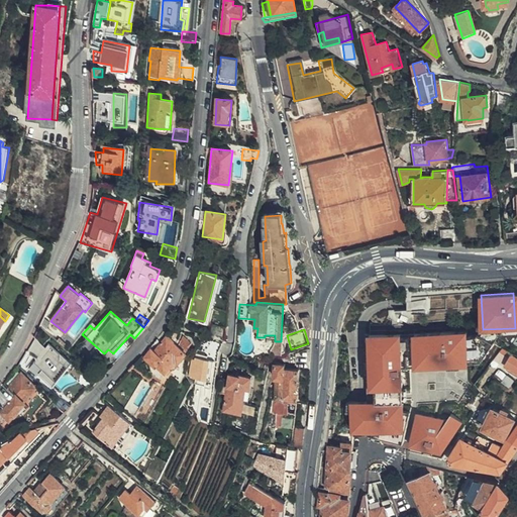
[(468,330),(414,332),(414,367),(469,365),(469,357),(468,336),(468,330)]
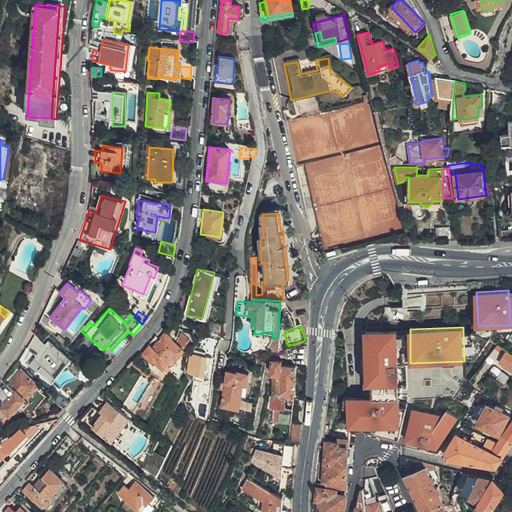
[(398,329),(363,330),(365,386),(400,385),(398,363),(398,329)]
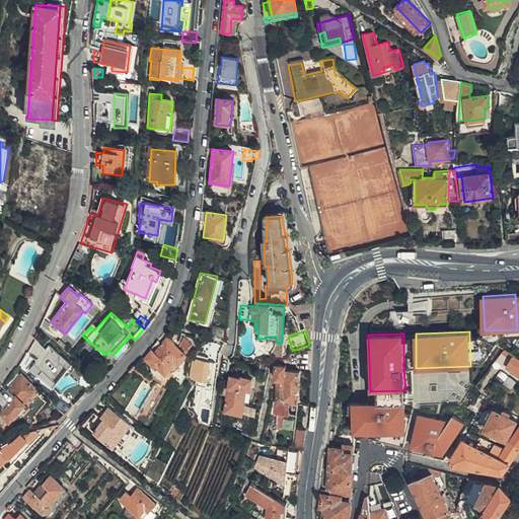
[(416,334),(403,334),(403,368),(416,368),(416,334)]
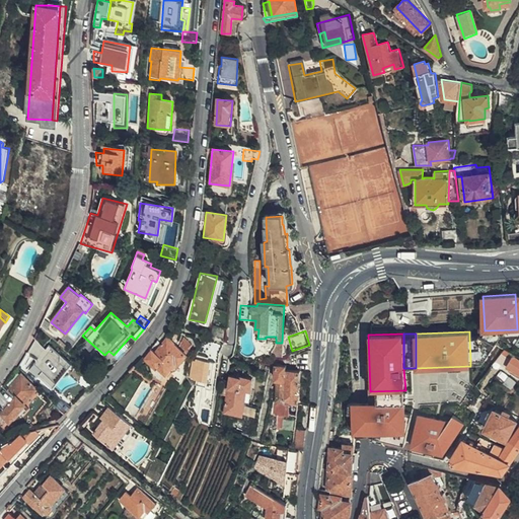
[(482,335),(480,337),(469,338),(470,359),(484,359),(487,361),(497,345),(482,335)]
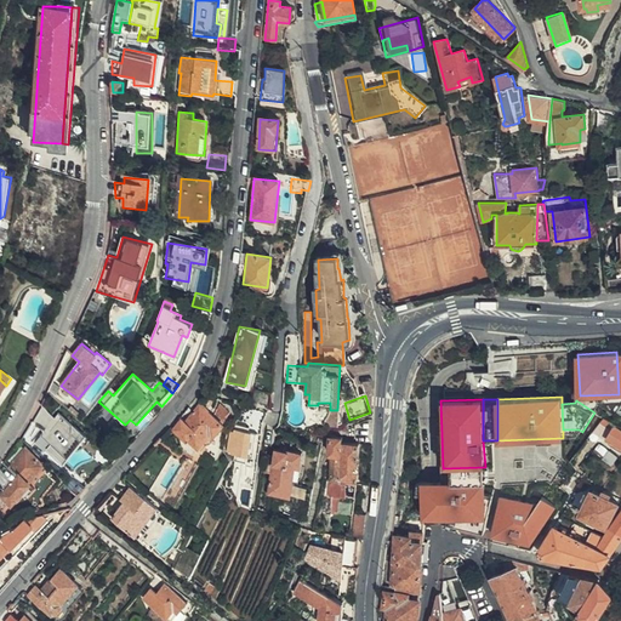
[(181,420),(172,429),(186,442),(188,440),(194,446),(206,431),(214,437),(223,425),(222,423),(228,416),(220,410),(215,416),(200,405),(186,423),(181,420)]
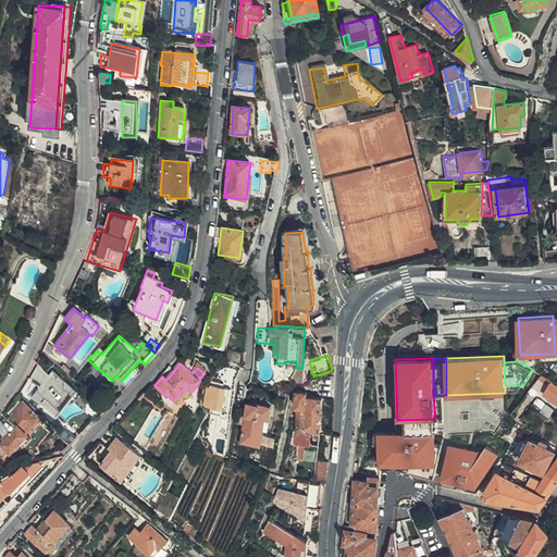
[(231,390),(233,391),(234,384),(242,370),(225,366),(221,385),(212,384),(211,388),(208,387),(203,406),(211,407),(210,416),(217,417),(221,417),(220,421),(225,421),(231,390)]
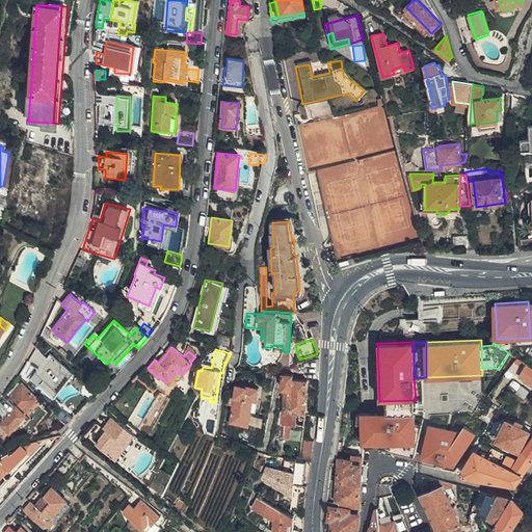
[(289,360),(289,351),(283,351),(277,360),(289,360)]
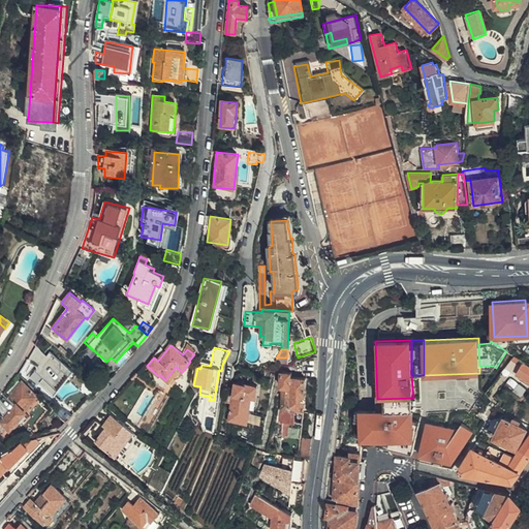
[(35,370),(36,372),(44,378),(41,382),(54,394),(72,372),(50,352),(35,370)]
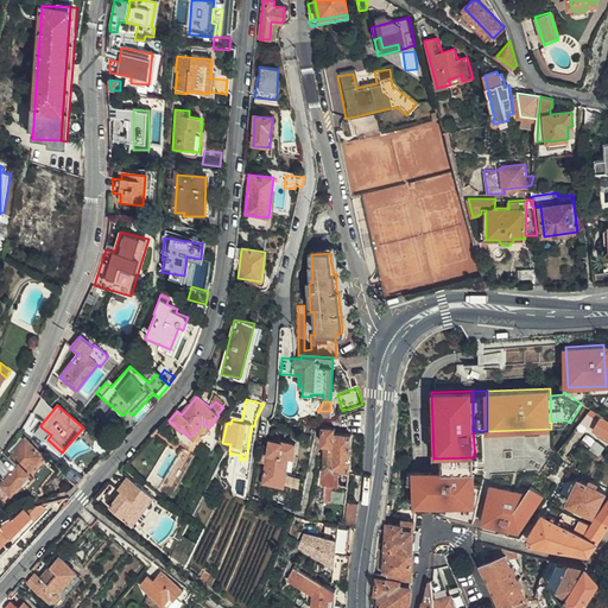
[(607,420),(602,417),(595,429),(607,437),(607,420)]
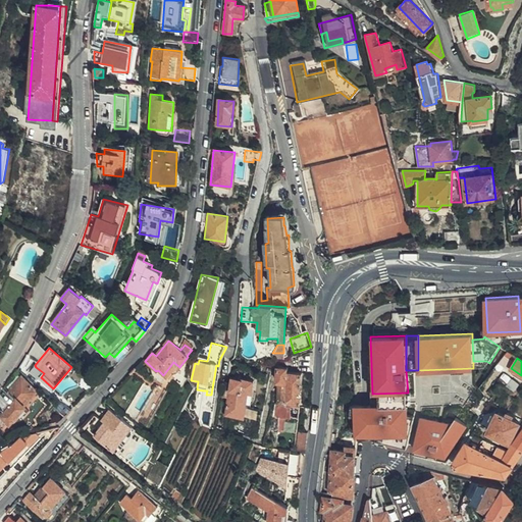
[(44,373),(36,367),(30,373),(38,380),(41,377),(44,373)]
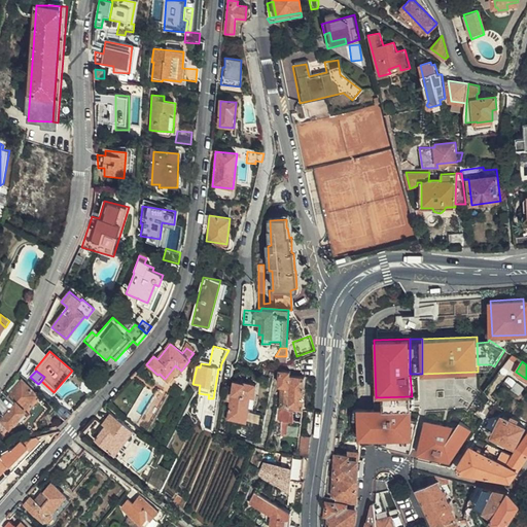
[(279,372),(277,384),(278,386),(280,387),(279,408),(276,408),(276,422),(280,422),(279,436),(288,436),(288,423),(293,424),(293,409),(302,410),(304,379),(289,376),(289,373),(279,372)]
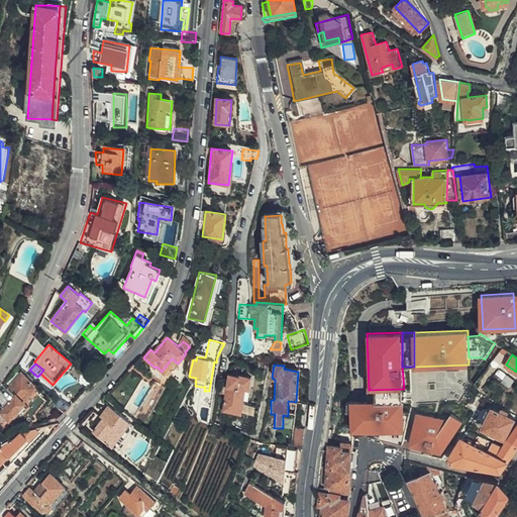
[(494,375),(501,382),(507,375),(499,369),(494,375)]
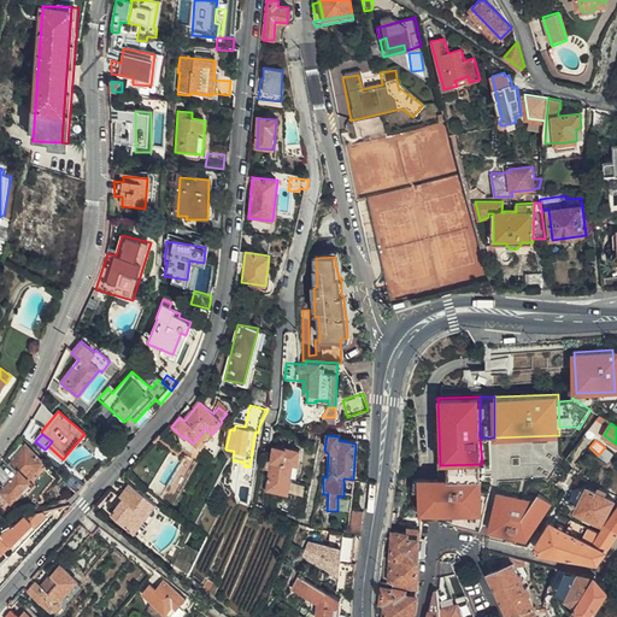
[(25,447),(18,442),(6,458),(11,464),(25,447)]
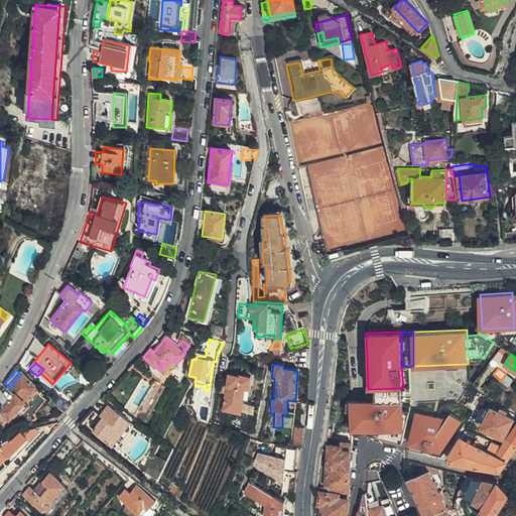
[(9,388),(5,383),(3,387),(0,389),(0,409),(0,420),(4,425),(18,408),(25,400),(36,388),(21,374),(9,388)]
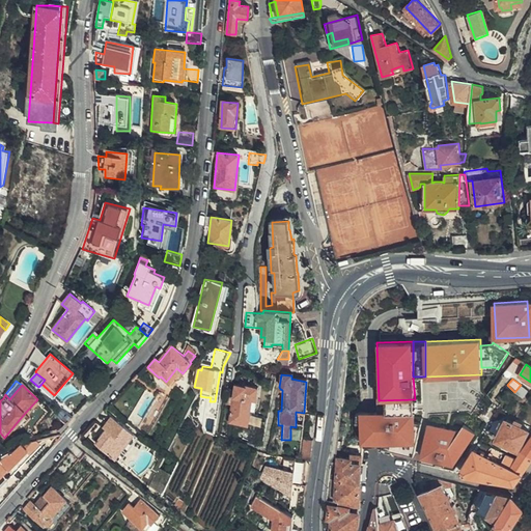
[(523,398),(525,395),(528,390),(521,385),(514,392),(523,398)]
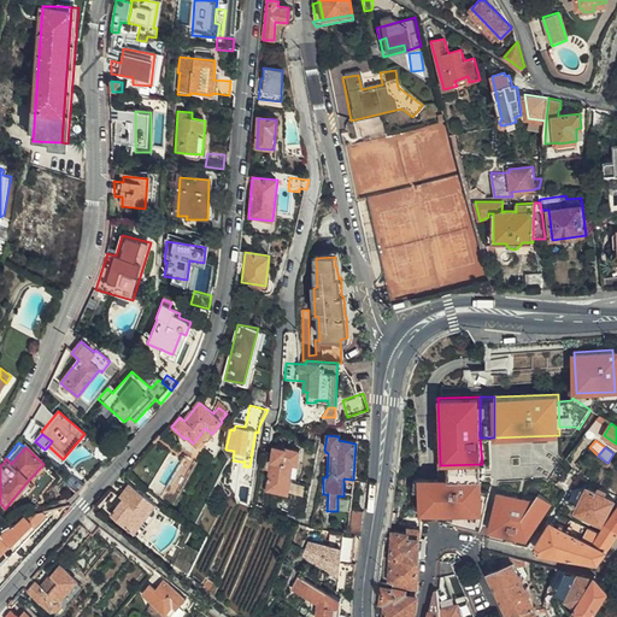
[(298,452),(271,448),(266,491),(287,494),(289,477),(291,464),(297,464),(298,452)]
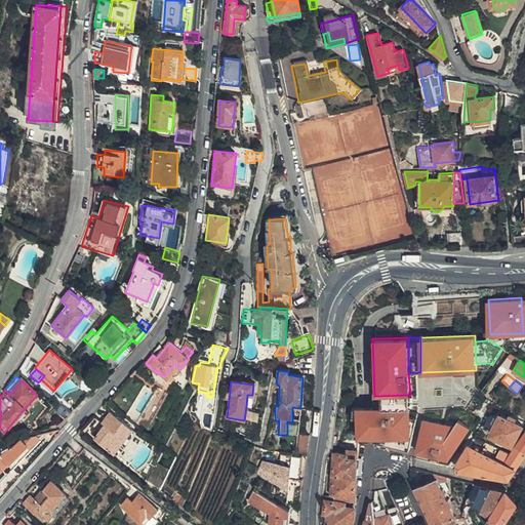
[(63,401),(73,410),(86,396),(76,387),(63,401)]
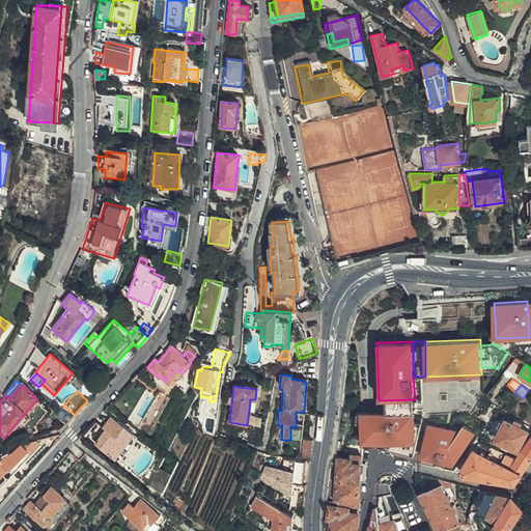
[(205,407),(206,397),(200,396),(198,395),(196,406),(205,407)]
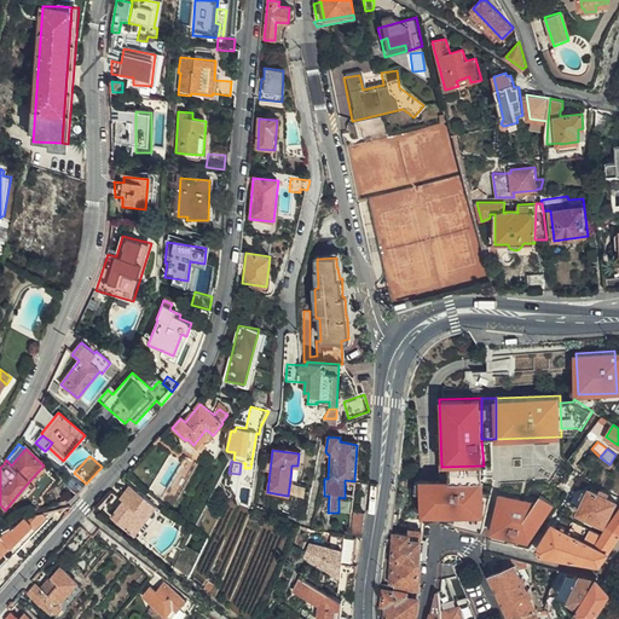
[(484,466),(441,467),(443,481),(485,480),(484,466)]
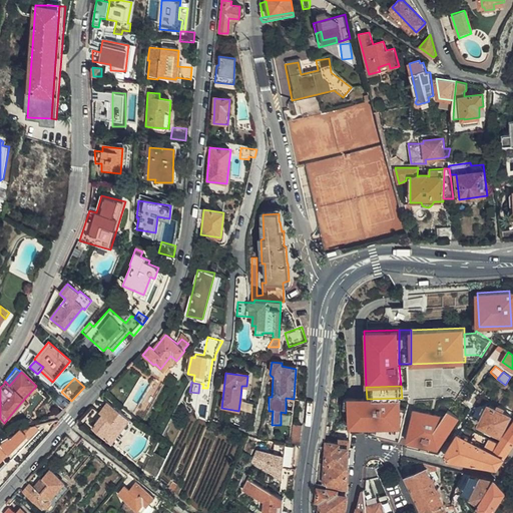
[(69,403),(58,395),(52,402),(62,411),(69,403)]
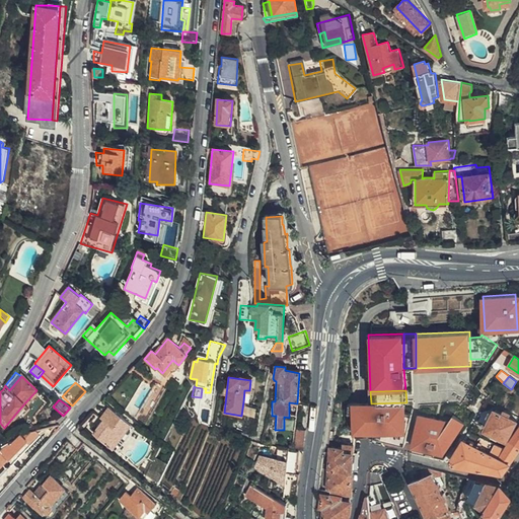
[(31,409),(25,402),(18,411),(24,417),(31,409)]
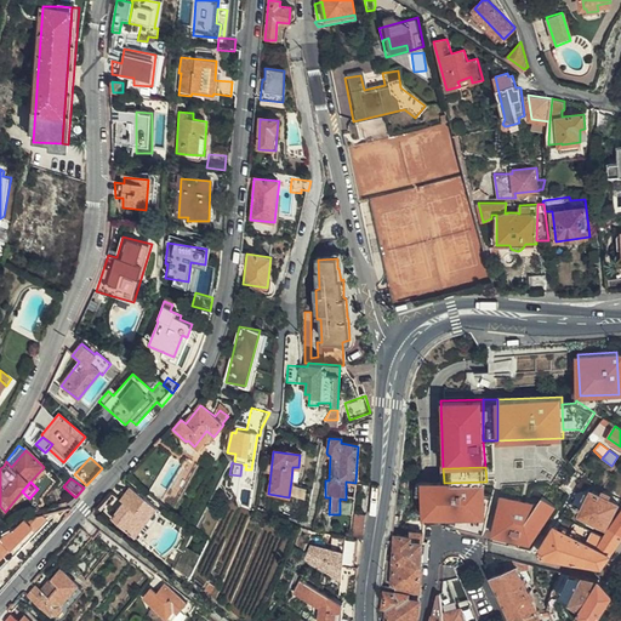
[(121,482),(112,494),(124,503),(110,519),(138,541),(159,513),(121,482)]
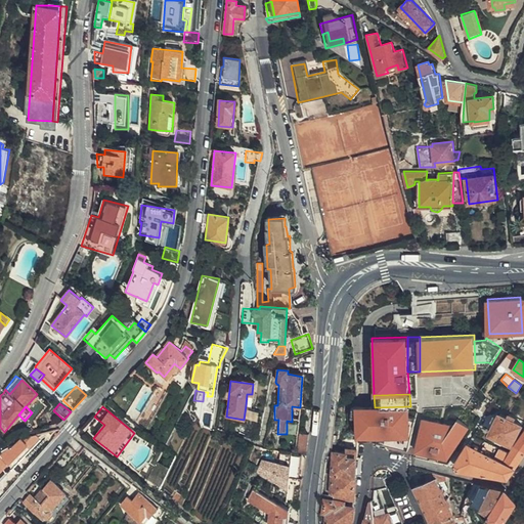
[(375,407),(355,408),(356,439),(374,438),(410,447),(418,417),(410,416),(410,406),(375,407)]
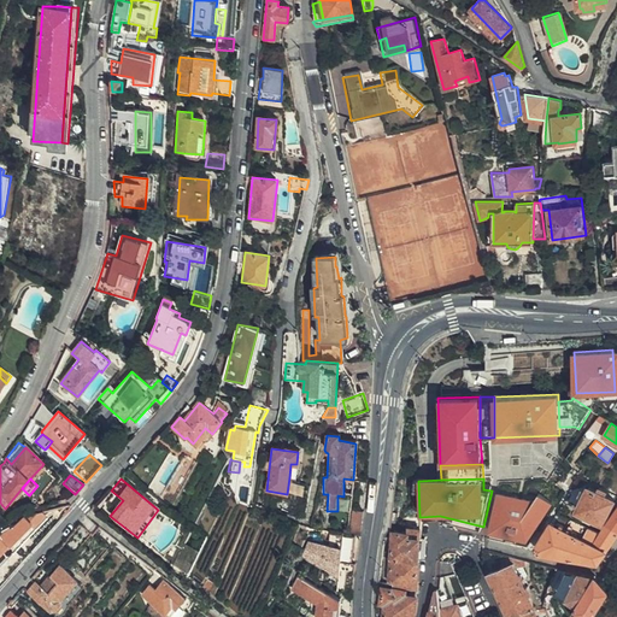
[(310,485),(294,482),(291,507),(306,510),(310,485)]
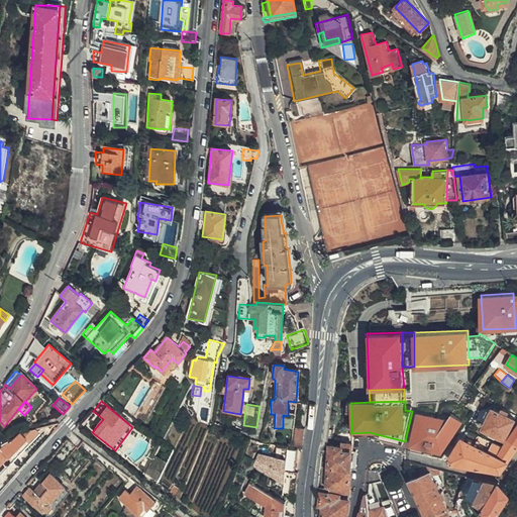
[(506,436),(515,418),(507,415),(509,411),(503,408),(501,411),(493,408),(484,426),(506,436)]
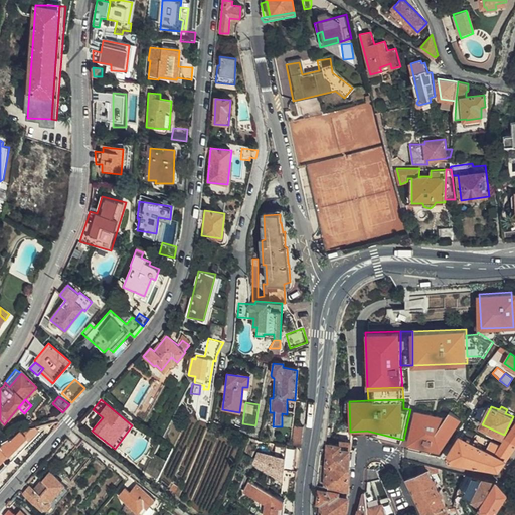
[(446,418),(416,411),(409,444),(442,451),(462,420),(451,413),(446,418)]
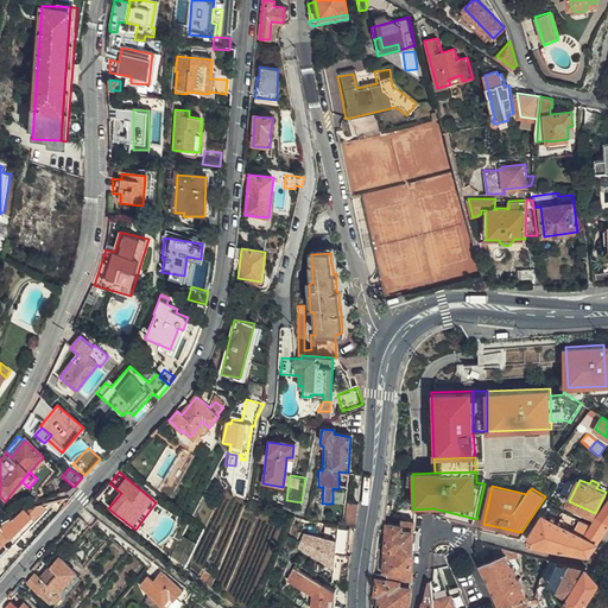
[(607,498),(597,514),(607,520),(607,498)]
